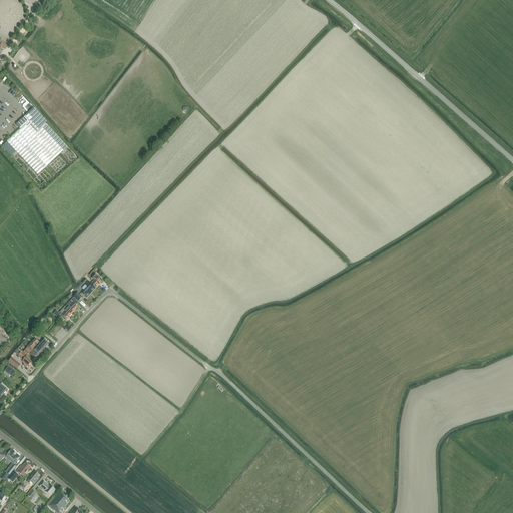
[(29,121),(20,130),(19,130),(13,137),(7,142),(18,154),(38,175),(61,153),(63,152),(67,148),(45,124),(47,123),(34,108),(29,112),(25,117),(29,121)]
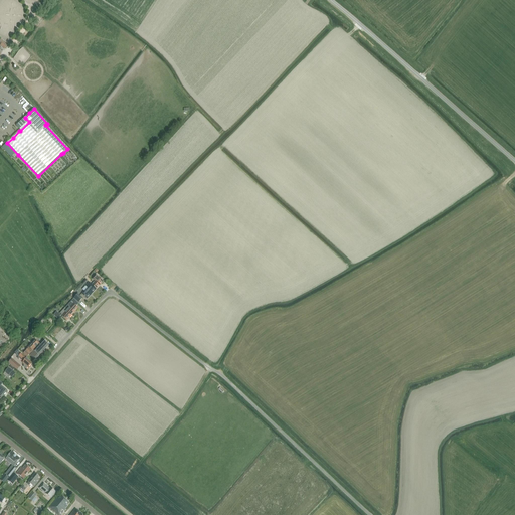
[(101,285),(103,282),(96,276),(93,279),(95,282),(92,285),(97,289),(101,285)]
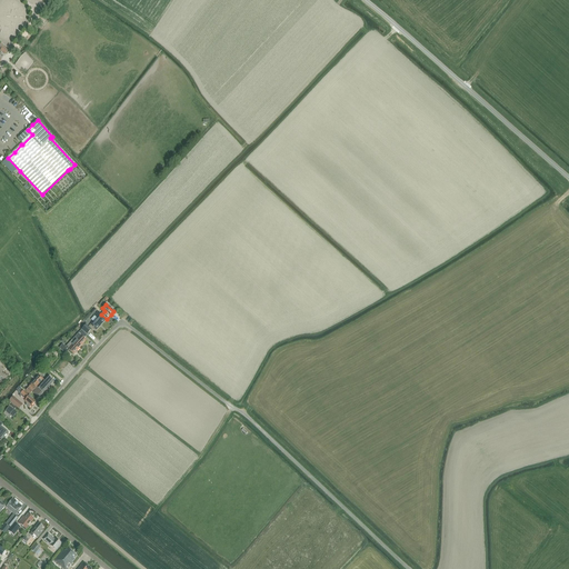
[(107,319),(101,315),(99,312),(96,316),(99,318),(98,319),(95,322),(93,322),(90,325),(97,330),(107,319)]
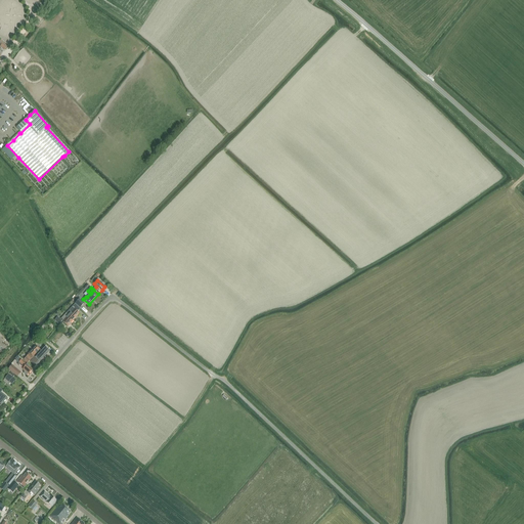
[(75,304),(80,308),(84,304),(79,299),(75,304)]
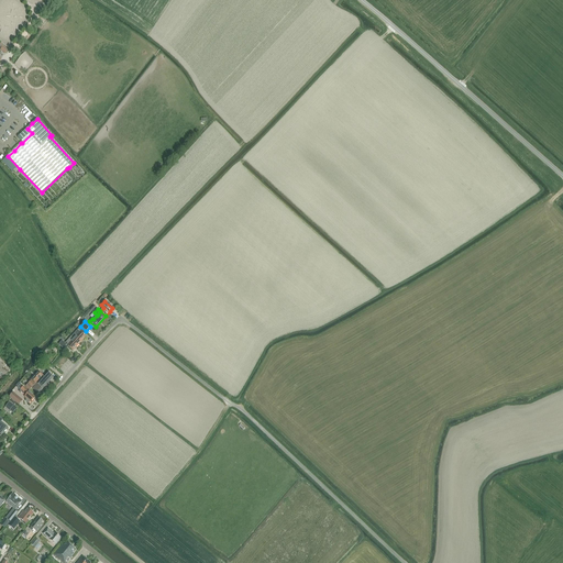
[(86,338),(84,335),(86,332),(86,331),(80,327),(72,337),(79,344),(86,338)]
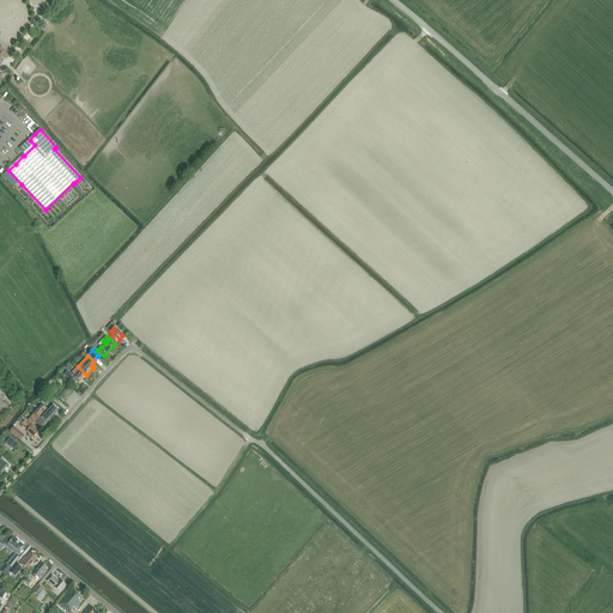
[(79,382),(86,375),(78,366),(71,374),(67,371),(64,375),(71,382),(74,377),(79,382)]
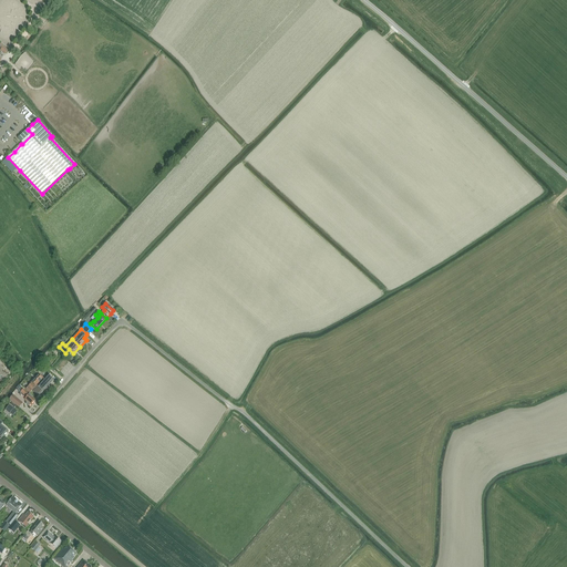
[(37,385),(40,382),(43,379),(39,374),(31,383),(26,390),(30,393),(34,388),(37,385)]
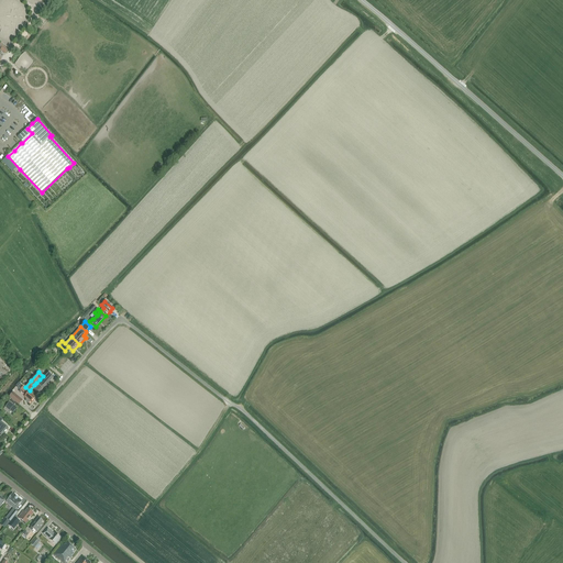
[(43,389),(53,377),(47,373),(37,384),(36,383),(34,385),(35,386),(32,389),(39,394),(43,389)]
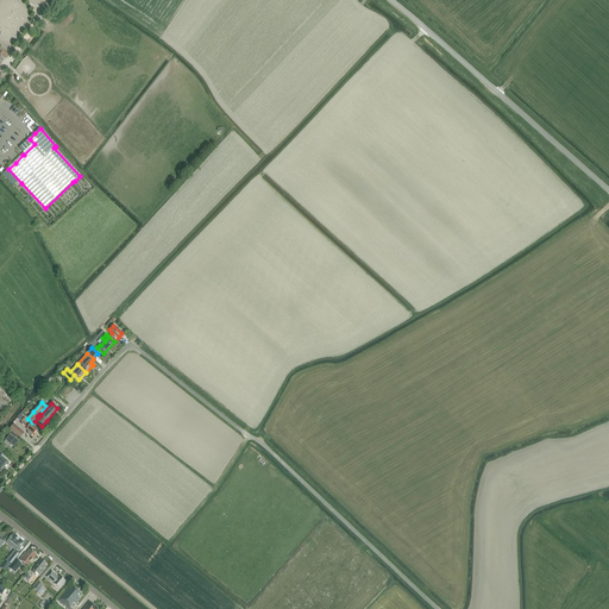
[(26,428),(27,428),(26,429),(27,429),(27,435),(30,438),(33,434),(33,435),(38,429),(27,420),(22,415),(18,420),(22,422),(20,424),(22,425),(23,424),(25,426),(26,428)]
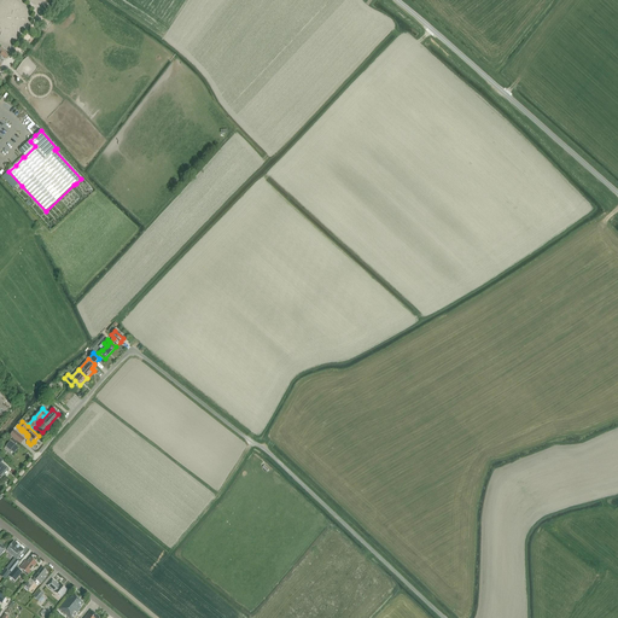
[(24,439),(13,431),(10,436),(21,445),(24,439)]
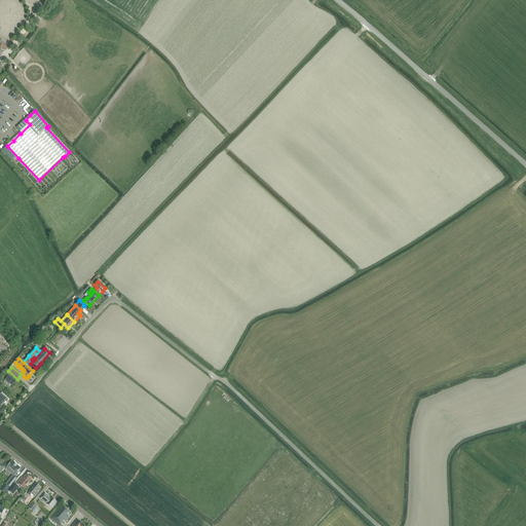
[(14,477),(21,468),(11,461),(5,470),(12,475),(14,477)]
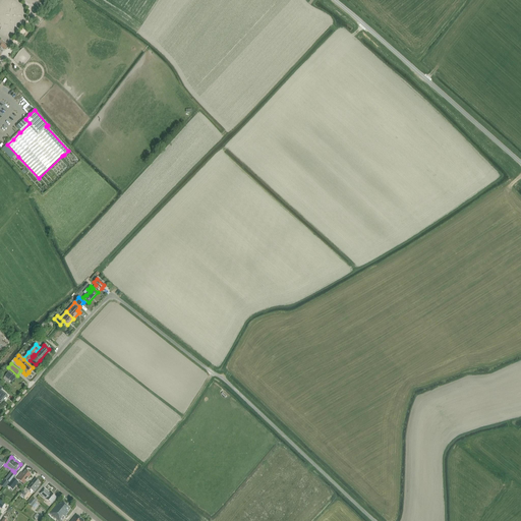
[(7,476),(8,477),(6,480),(9,482),(16,473),(14,472),(12,470),(7,476)]
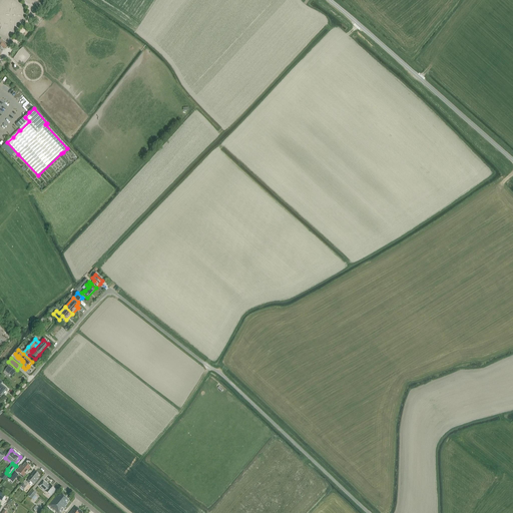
[(25,474),(30,468),(25,464),(23,467),(21,466),(16,471),(20,475),(23,478),(26,475),(25,474)]
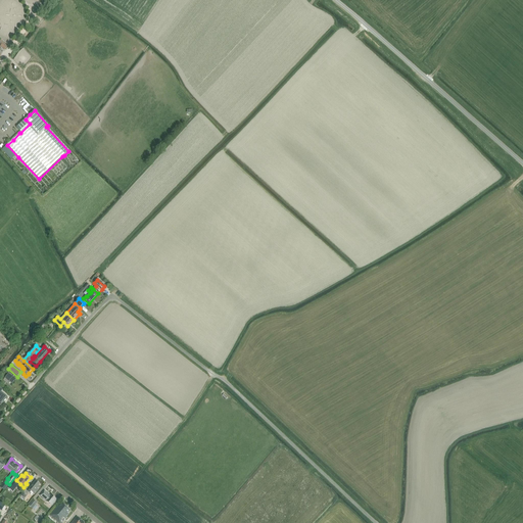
[(7,488),(11,491),(13,488),(17,483),(13,480),(7,488)]
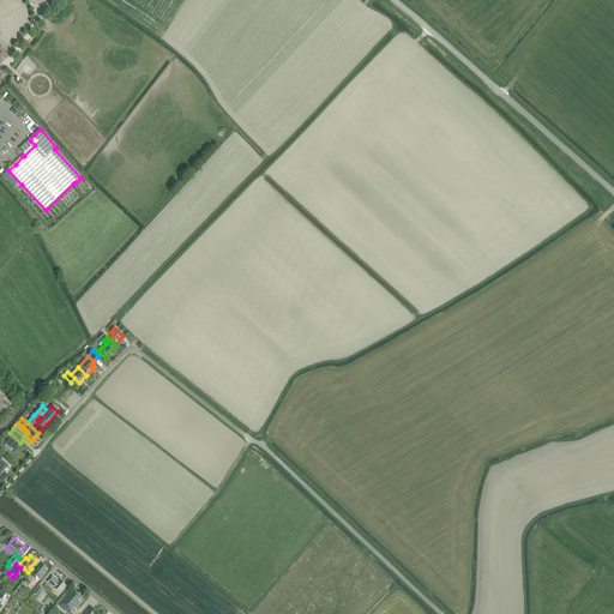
[(29,587),(36,577),(41,581),(48,572),(46,571),(47,569),(42,565),(32,577),(30,576),(24,583),(29,587)]
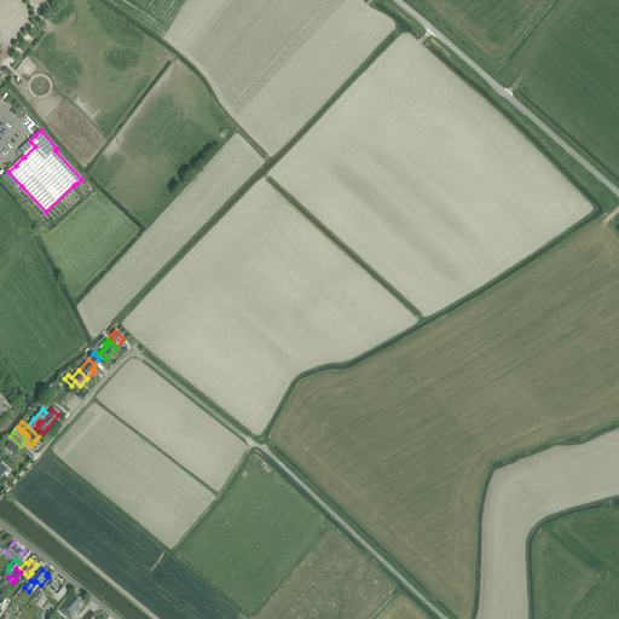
[(61,599),(67,591),(61,586),(59,588),(52,582),(47,588),(55,594),(61,599)]
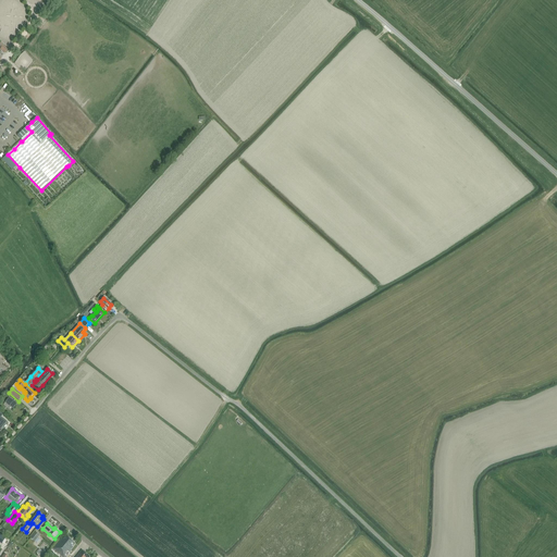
[(39,536),(35,532),(29,539),(34,542),(39,536)]
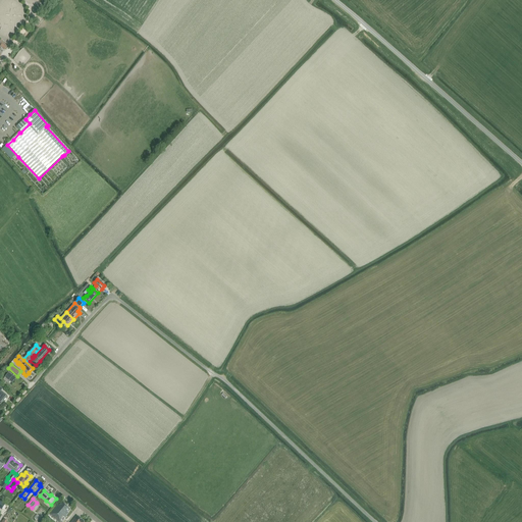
[(67,512),(69,510),(62,504),(60,506),(58,505),(50,515),(58,521),(61,521),(67,516),(66,516),(68,513),(67,512)]
